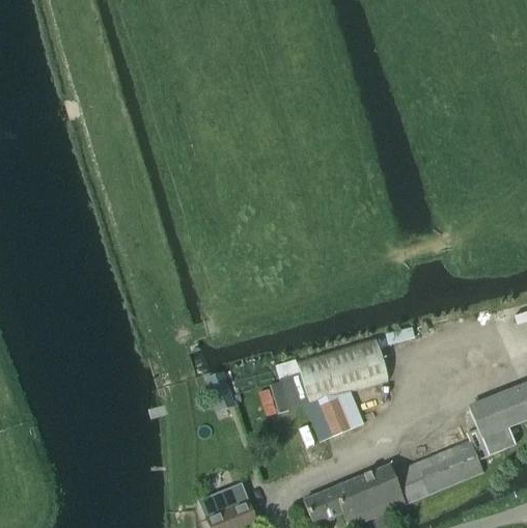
[(315,407),(324,405),(341,399),(340,398),(390,383),(376,339),(303,362),(315,407)]
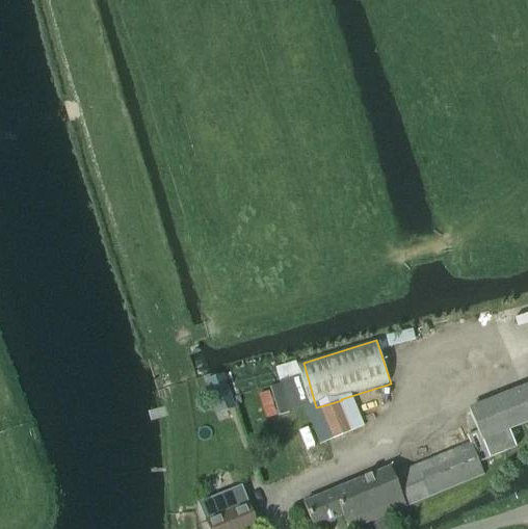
[(227,372),(210,377),(221,411),(233,406),(230,397),(234,395),(227,372)]
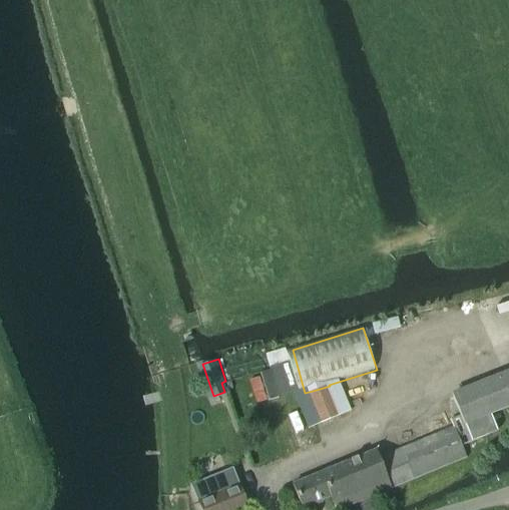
[(382,455),(395,486),(469,456),(464,444),(499,430),(493,413),(508,407),(508,369),(454,392),(463,414),(453,418),(456,425),(382,455)]
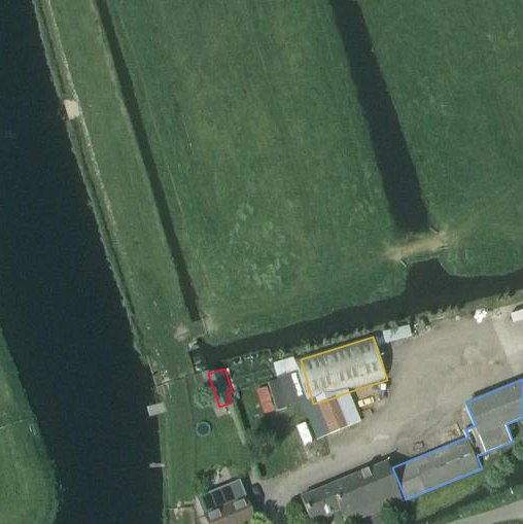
[(339,396),(321,402),(334,433),(350,427),(339,396)]
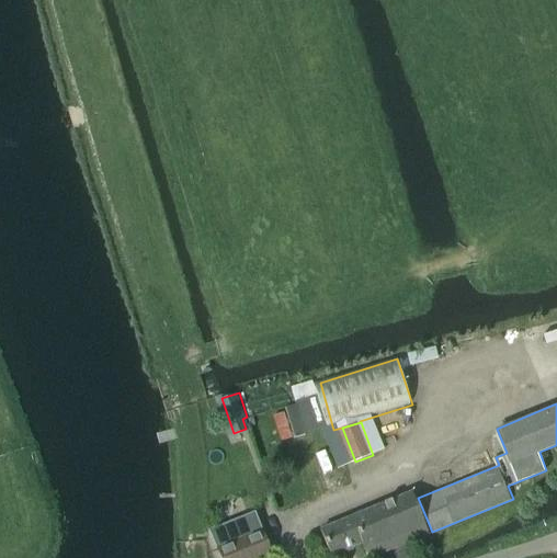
[(432,532),(418,498),(415,490),(322,527),(336,553),(365,541),(371,557),(432,532)]
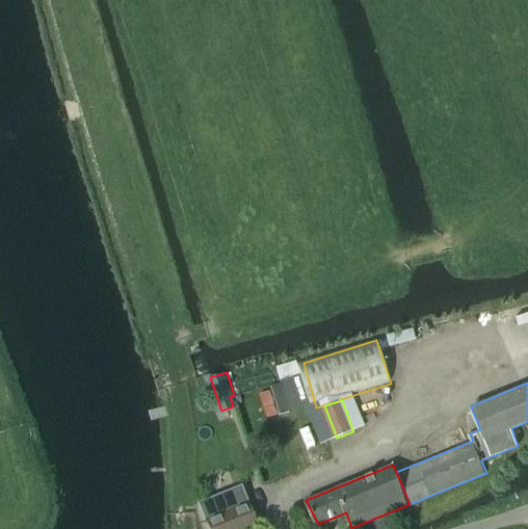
[(252,528),(259,526),(251,502),(244,484),(202,501),(212,528),(252,528)]
